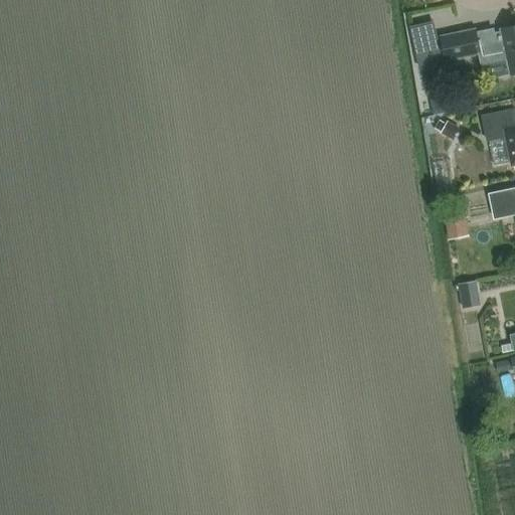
[(514,71),(514,24),(501,27),(504,40),(479,45),(476,28),(442,35),(447,58),(479,52),(481,62),(507,56),(511,72),(514,71)]
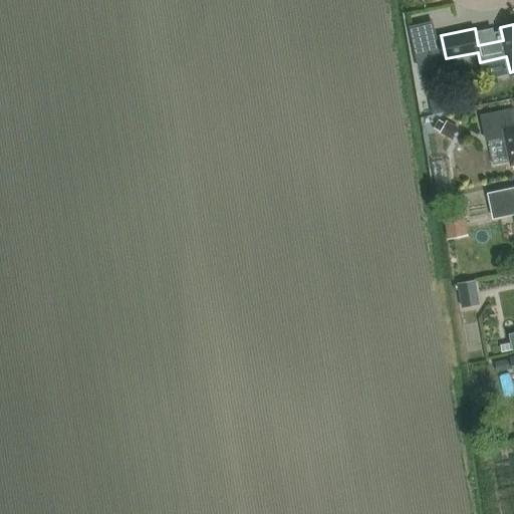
[(437,38),(414,43),(419,62),(441,57),(437,38)]
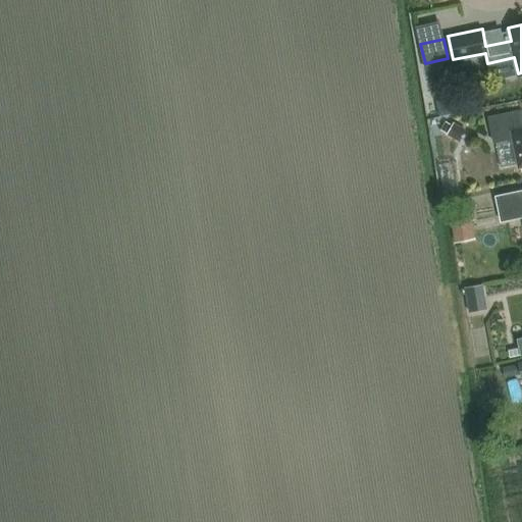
[(456,97),(436,101),(439,115),(459,112),(456,97)]
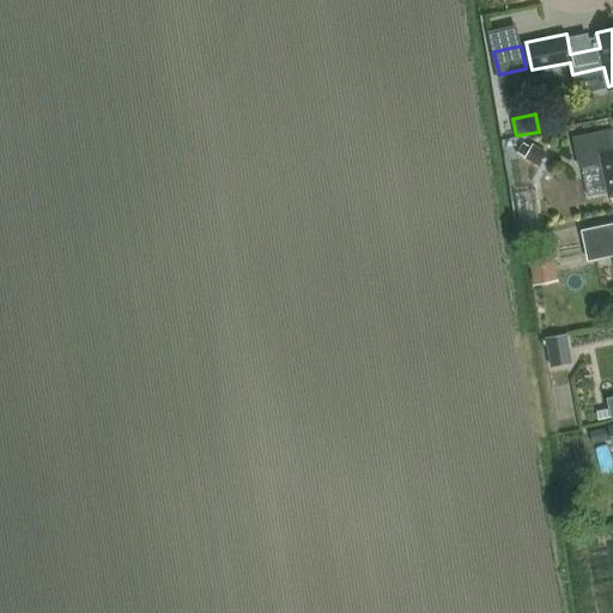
[(612,147),(612,149),(607,129),(575,135),(581,165),(602,162),(610,195),(612,194),(612,147)]
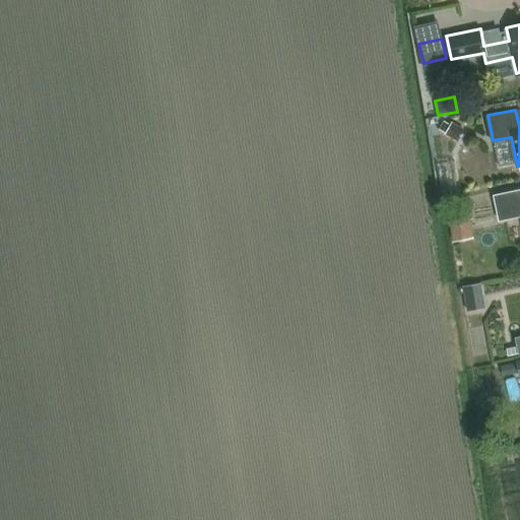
[(453,123),(446,134),(458,141),(464,130),(453,123)]
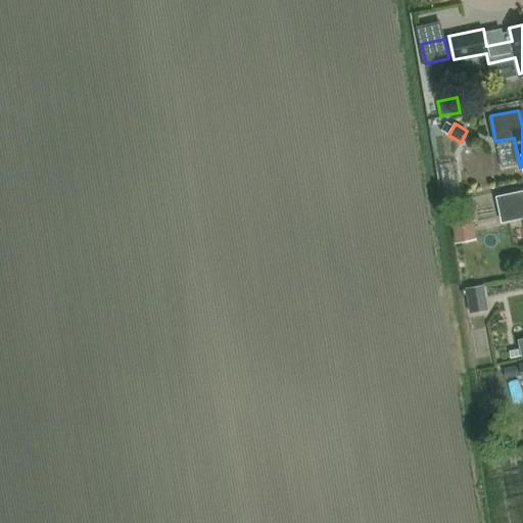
[(522,190),(497,196),(503,223),(522,218),(522,190)]
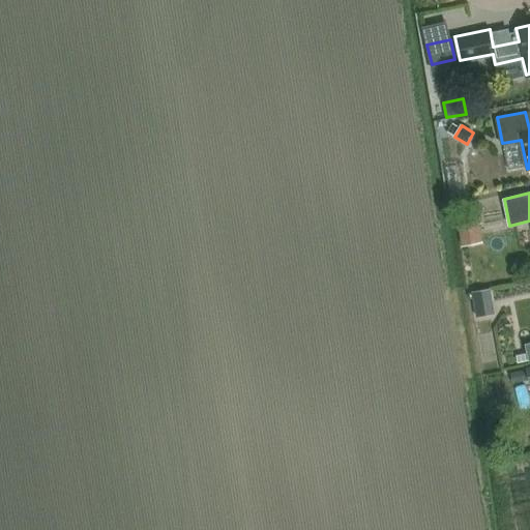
[(482,242),(478,214),(458,217),(462,245),(473,244),(482,242)]
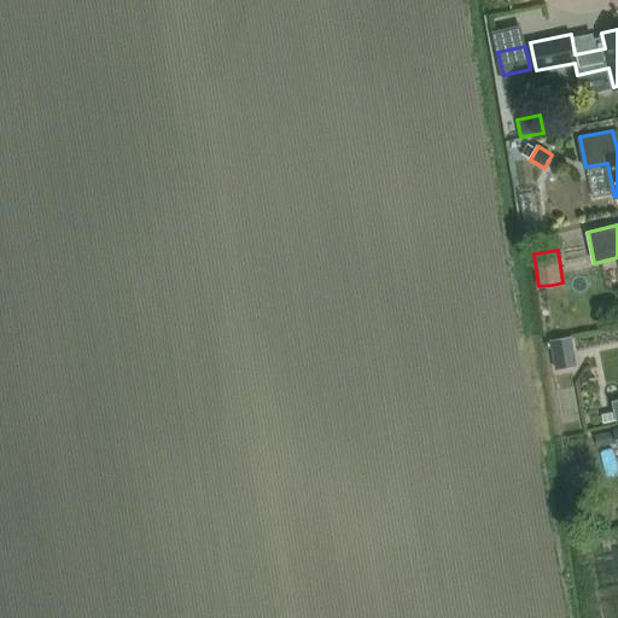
[(561,338),(552,340),(557,371),(570,368),(567,353),(575,351),(572,337),(561,338)]
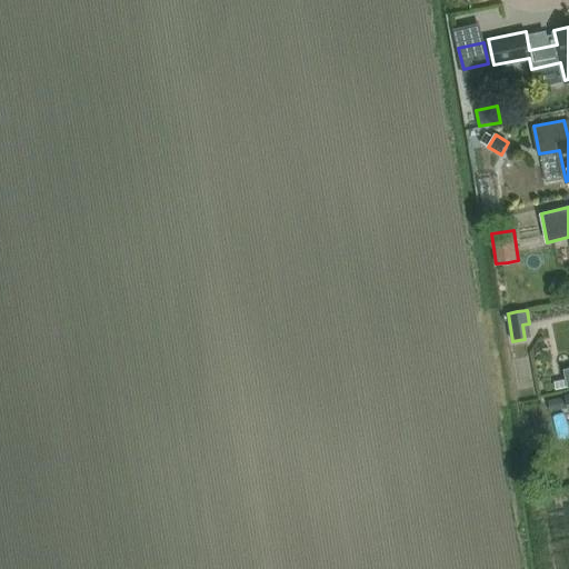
[(565,379),(553,381),(556,390),(567,388),(565,379)]
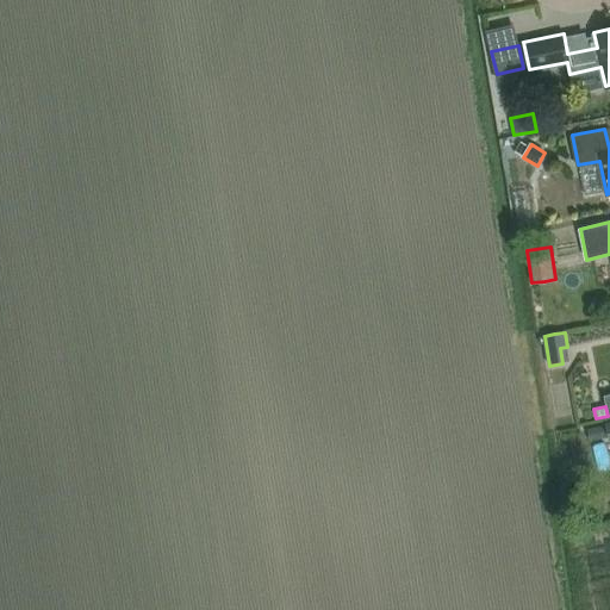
All buildings are outlined.
